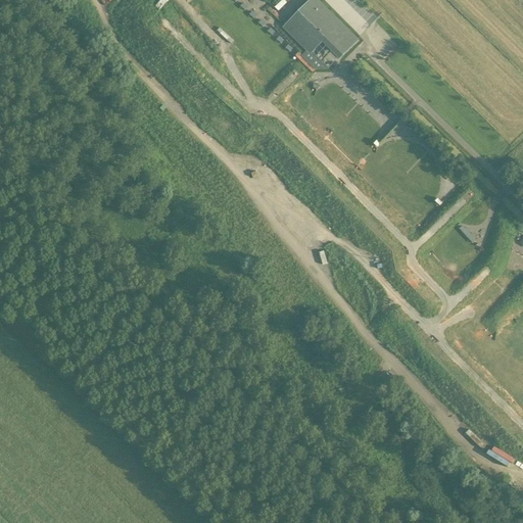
[(283,0),(282,0),(275,8),(279,12),(287,3),(283,0)]
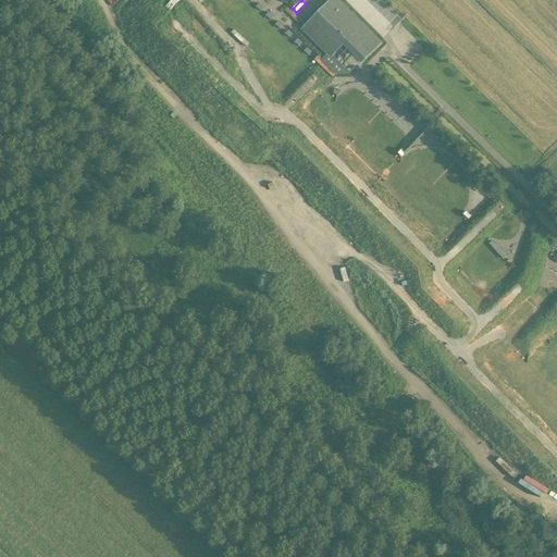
[(362,24),(337,0),(332,0),(305,29),(332,56),(362,24)]
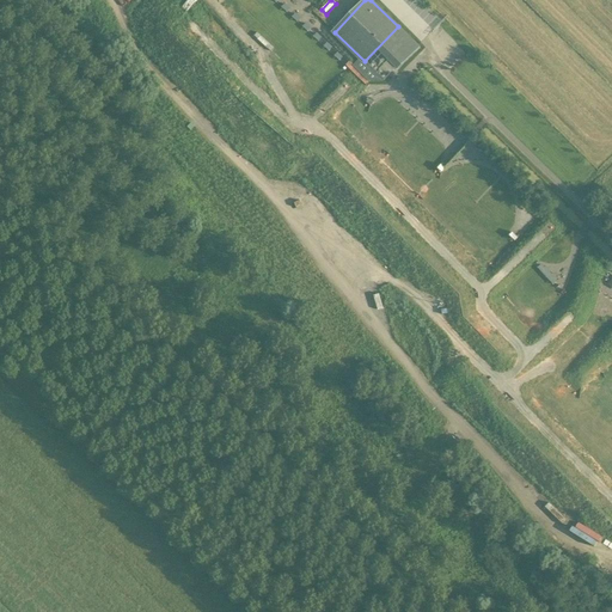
[(349,63),(346,67),(366,86),(369,83),(349,63)]
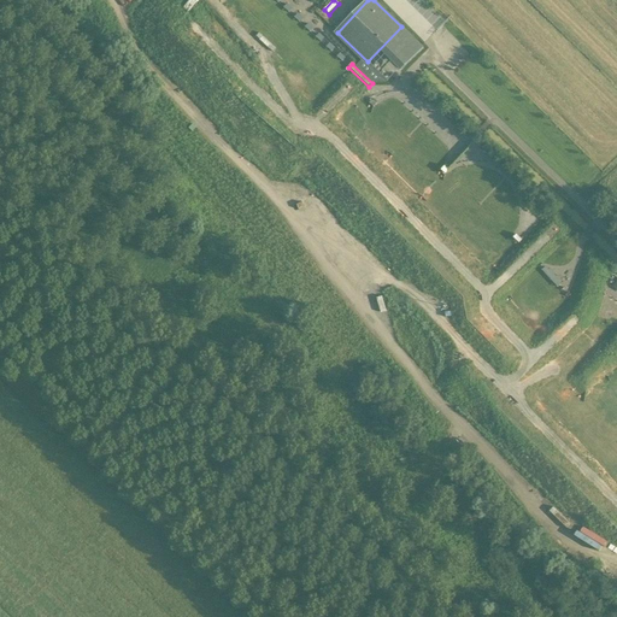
[(325,223),(321,225),(328,240),(334,236),(325,223)]
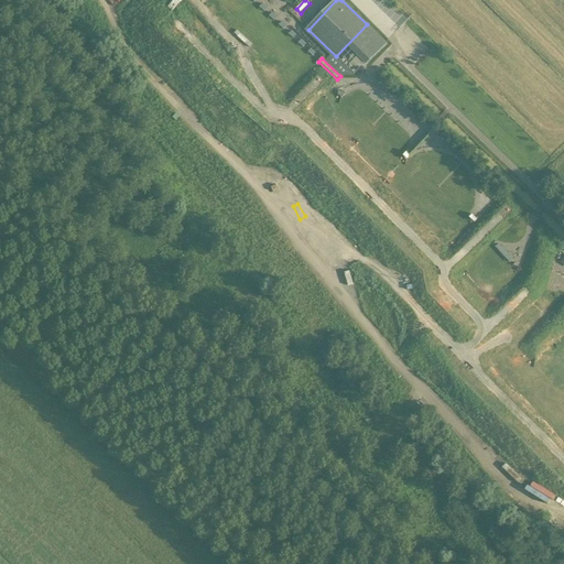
[(503,421),(499,426),(516,442),(520,437),(503,421)]
